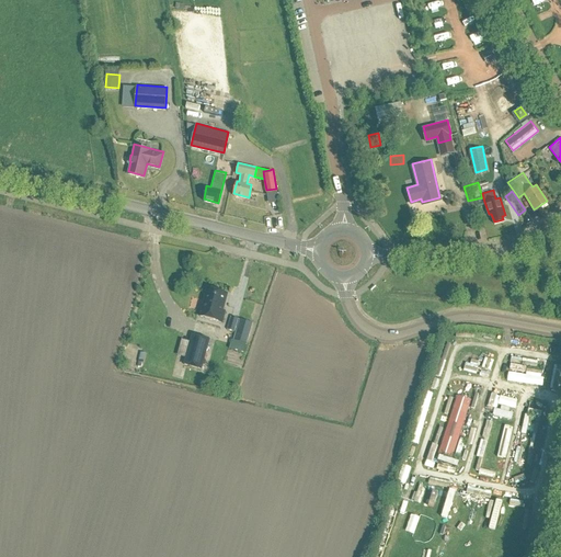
[(227,292),(207,286),(201,314),(221,319),(225,309),(222,308),(227,292)]
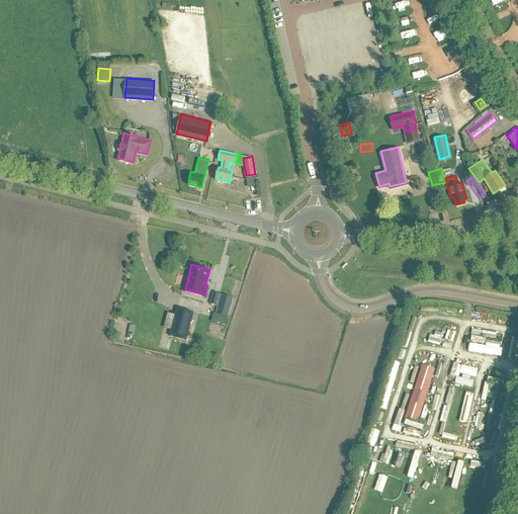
[(220,291),(219,290),(213,289),(209,302),(216,304),(220,291)]
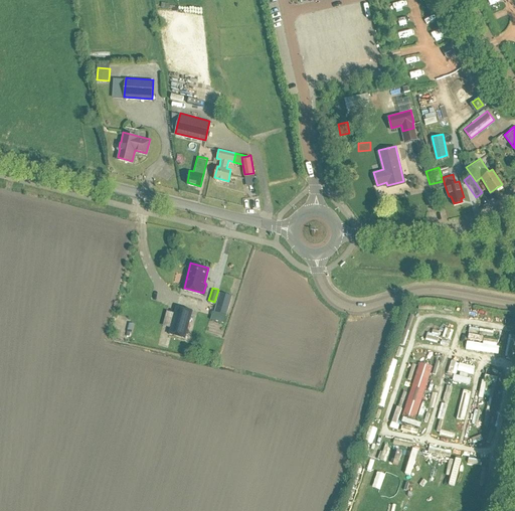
[(231,293),(220,290),(214,309),(226,313),(231,293)]
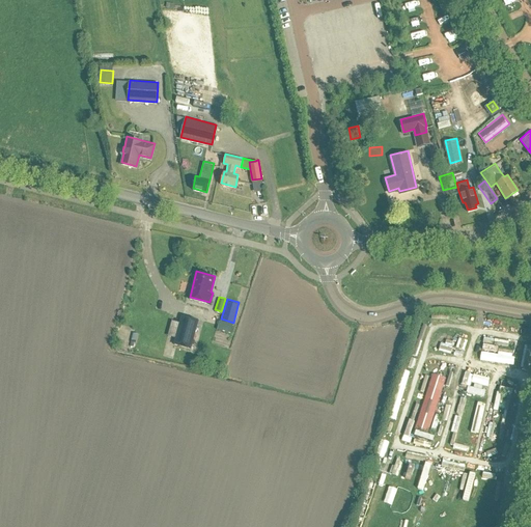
[(202,301),(200,311),(207,313),(210,303),(202,301)]
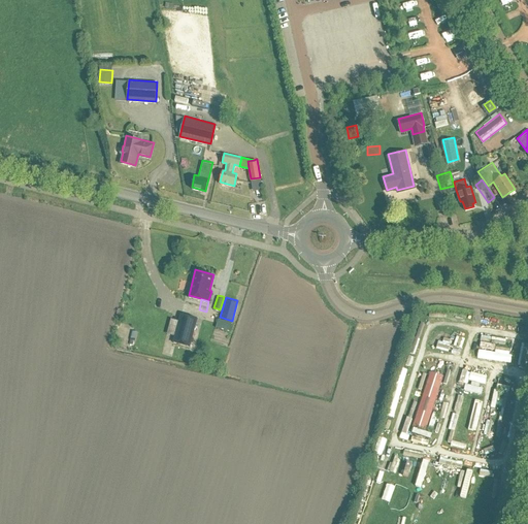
[(173,340),(190,345),(197,317),(180,313),(173,340)]
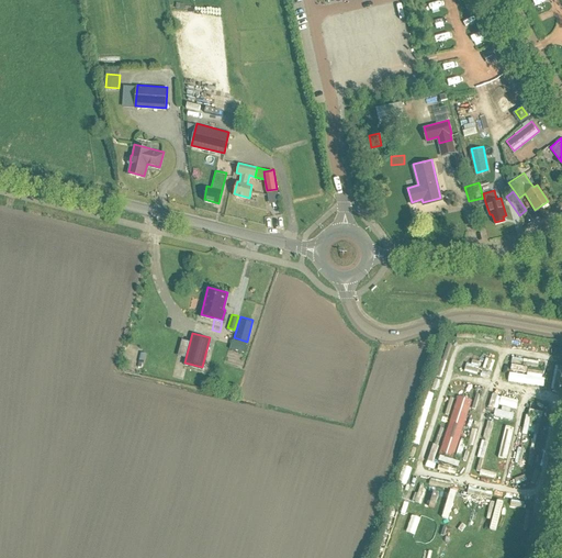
[(124,354),(121,365),(127,366),(131,356),(124,354)]
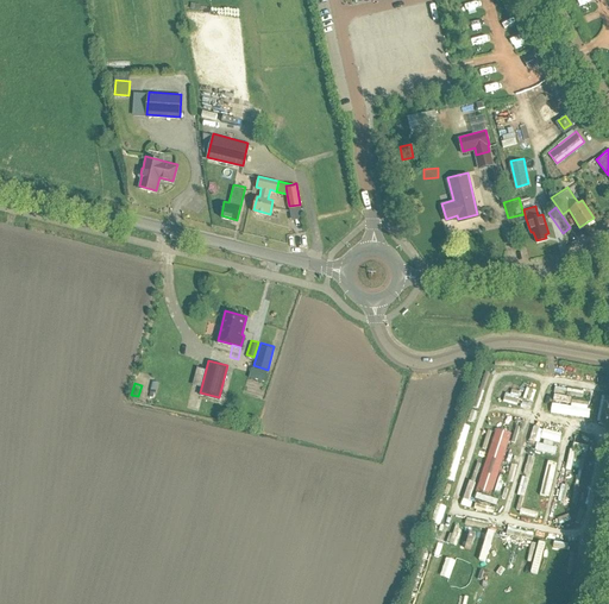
[(482,398),(495,403),(498,392),(485,388),(482,398)]
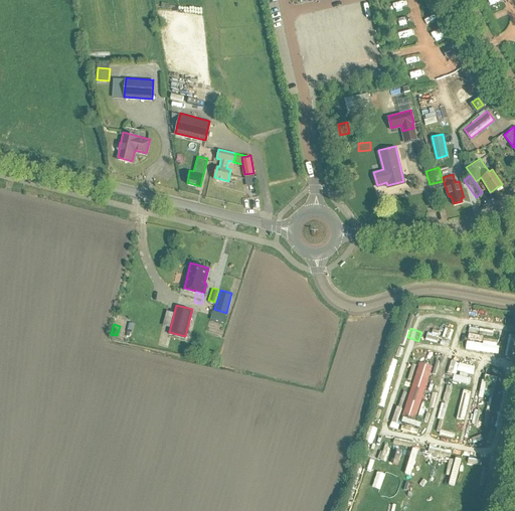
[(425,328),(422,339),(431,341),(435,331),(425,328)]
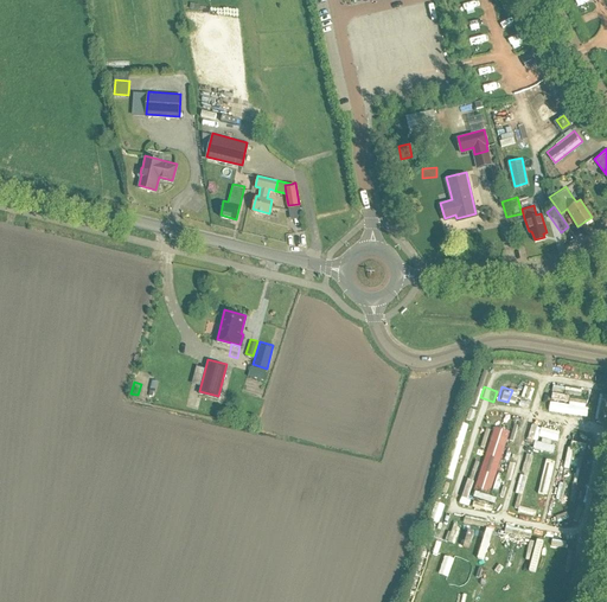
[(581,411),(586,394),(577,390),(572,409),(581,411)]
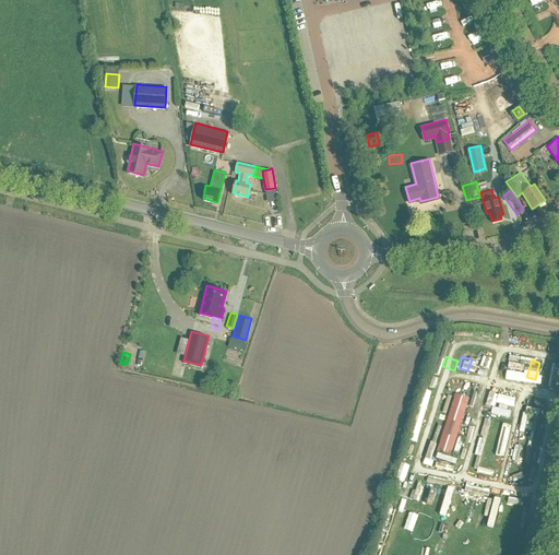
[(418,376),(424,365),(418,363),(414,373),(418,376)]
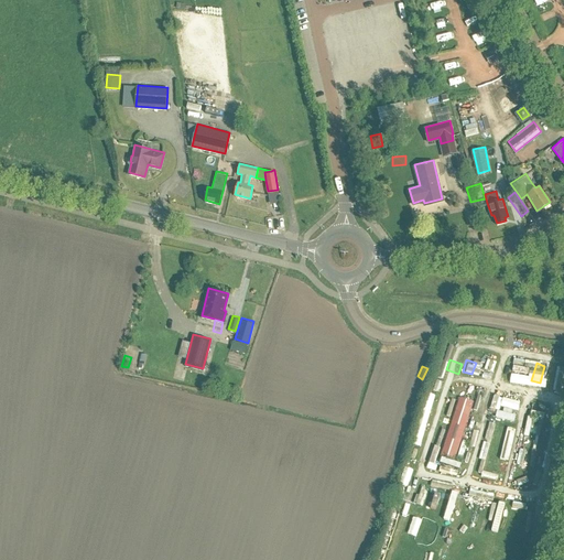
[(408,405),(414,407),(418,396),(412,394),(408,405)]
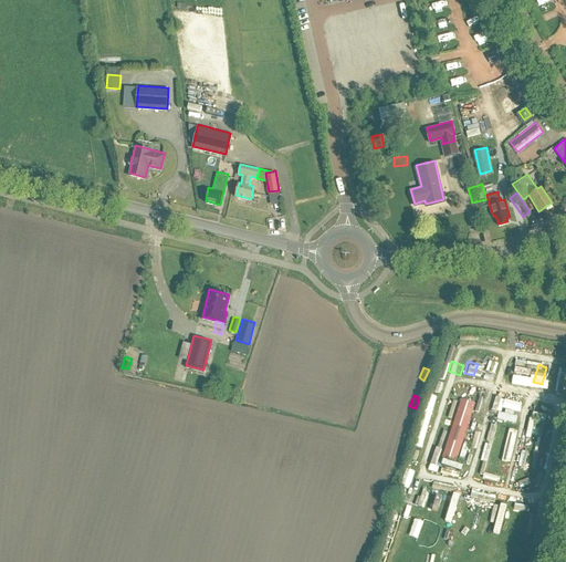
[(514,403),(514,412),(527,412),(527,404),(514,403)]
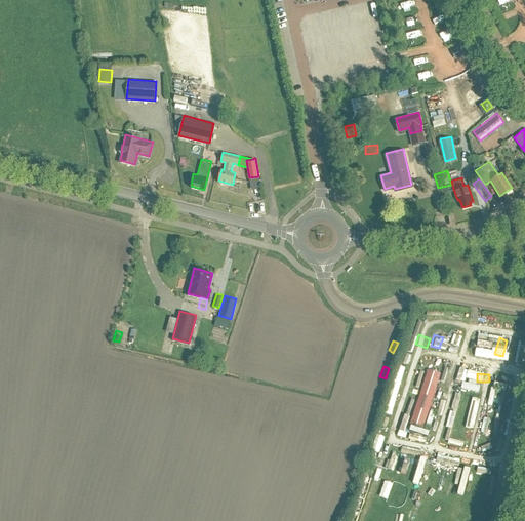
[(453,393),(447,417),(453,418),(459,395),(453,393)]
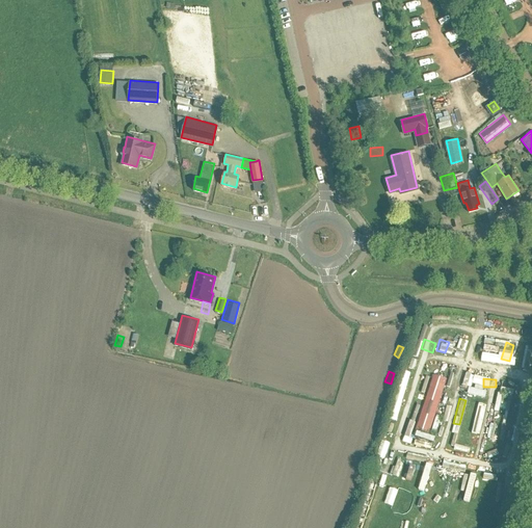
[(482,415),(483,400),(473,399),(471,414),(482,415)]
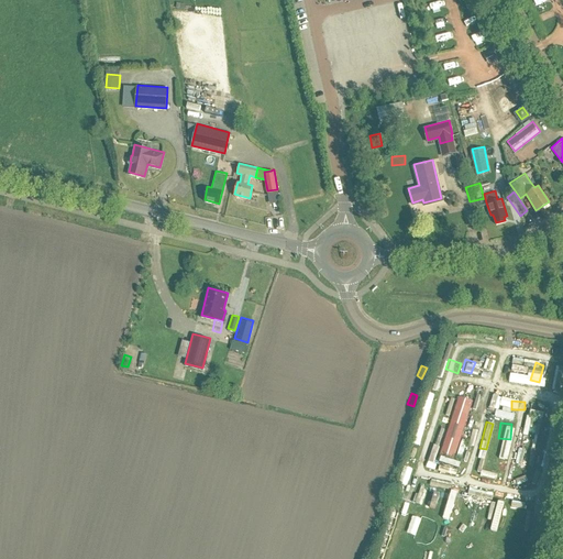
[(406,436),(407,425),(397,424),(395,434),(406,436)]
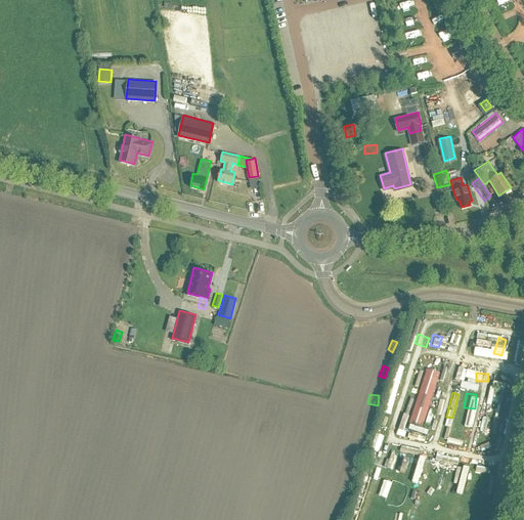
[(430,436),(437,408),(431,406),(424,435),(430,436)]
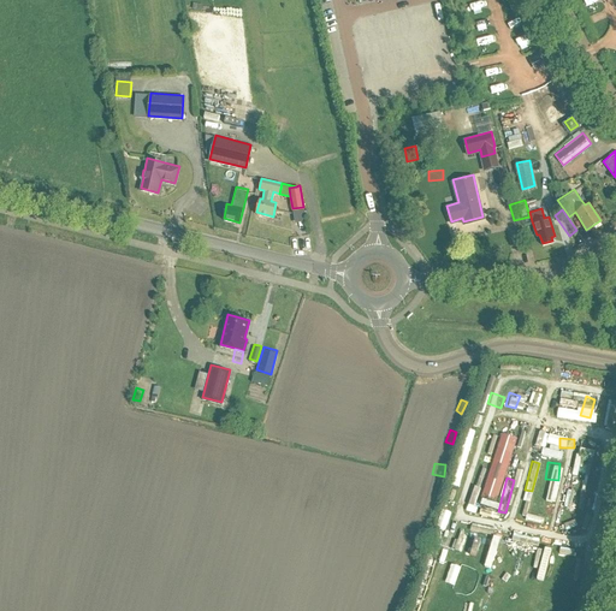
[(567,505),(572,481),(562,479),(557,503),(567,505)]
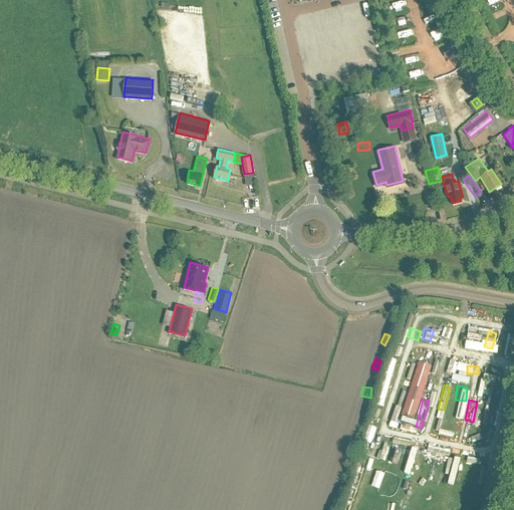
[(379,413),(382,408),(376,404),(373,409),(379,413)]
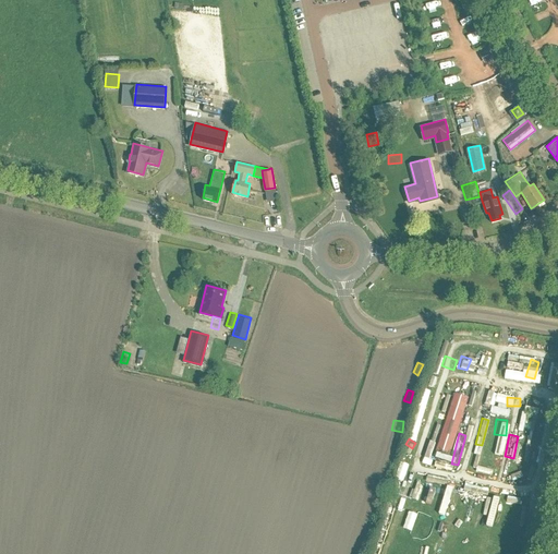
[(495,516),(502,518),(509,493),(501,491),(495,516)]
